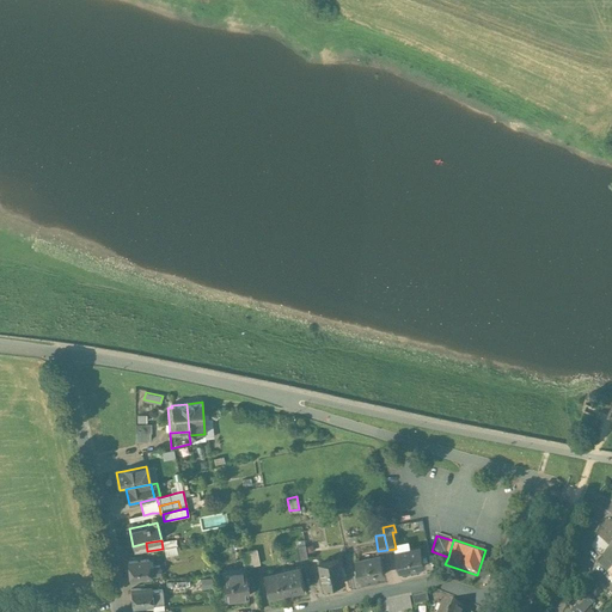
[(146,543),(133,546),(134,554),(147,551),(146,543)]
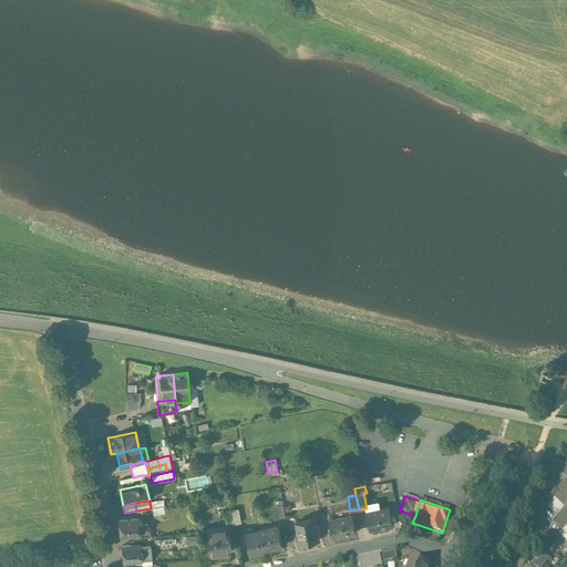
[(284,504),(276,506),(278,518),(286,516),(284,504)]
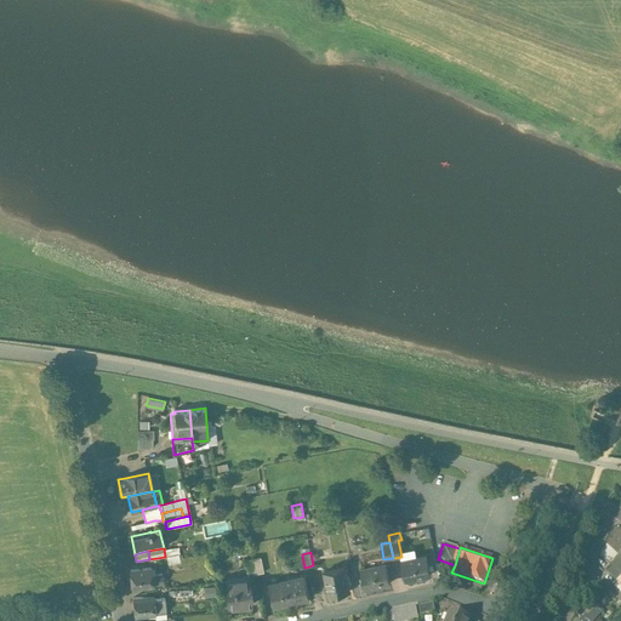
[(427,554),(400,559),(405,580),(431,574),(427,554)]
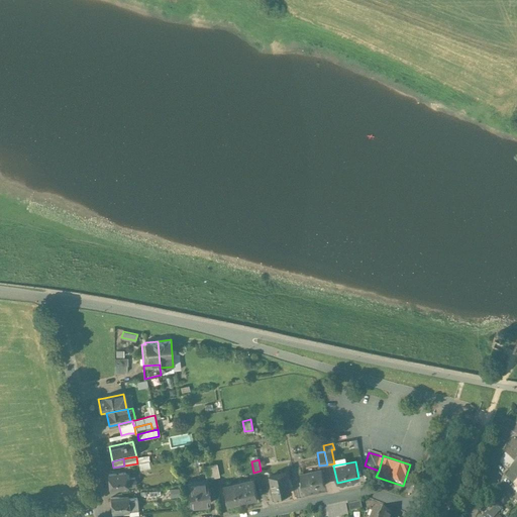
[(217,463),(209,464),(212,477),(212,478),(219,476),(217,463)]
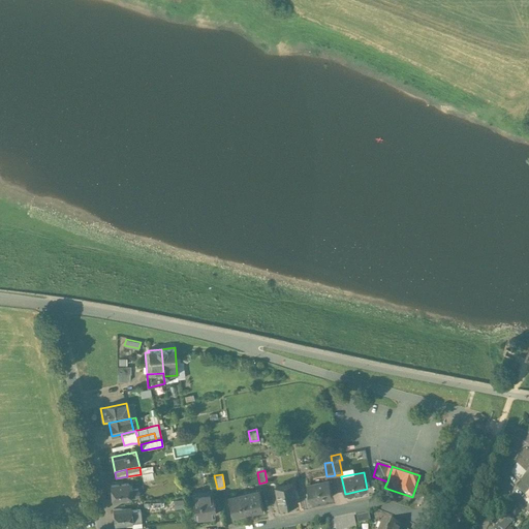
[(214,475),(208,476),(211,489),(217,488),(214,475)]
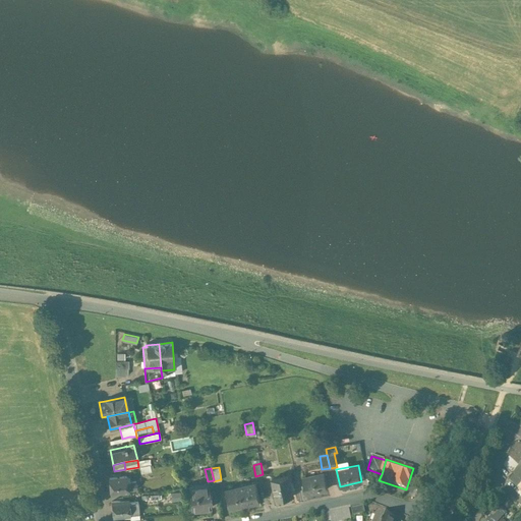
[(324,472),(302,476),(305,493),(328,488),(324,472)]
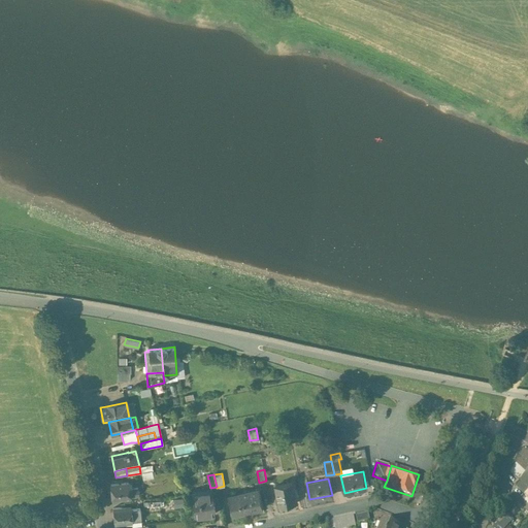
[(524,495),(527,490),(527,489),(520,481),(515,487),(524,495)]
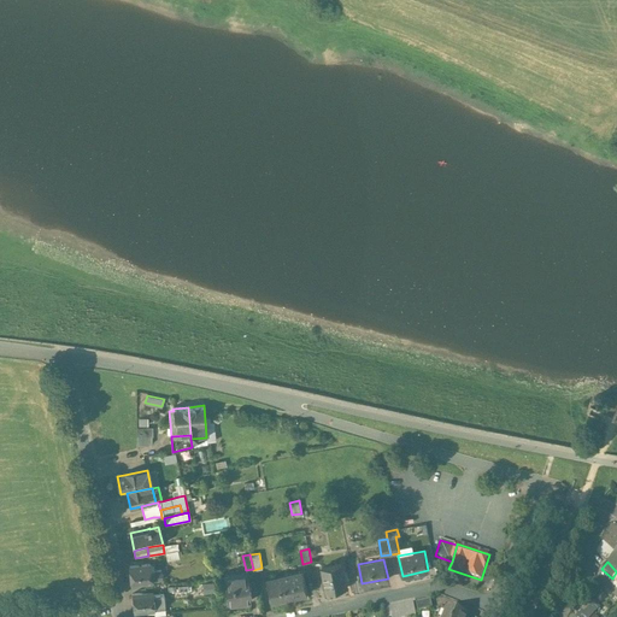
[(151,563),(129,565),(131,582),(152,581),(152,580),(162,580),(162,570),(151,570),(151,563)]
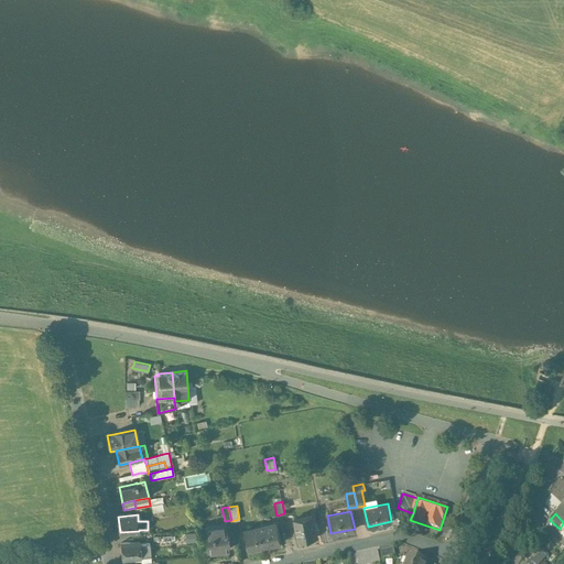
[(313,514),(294,519),(299,540),(317,537),(313,514)]
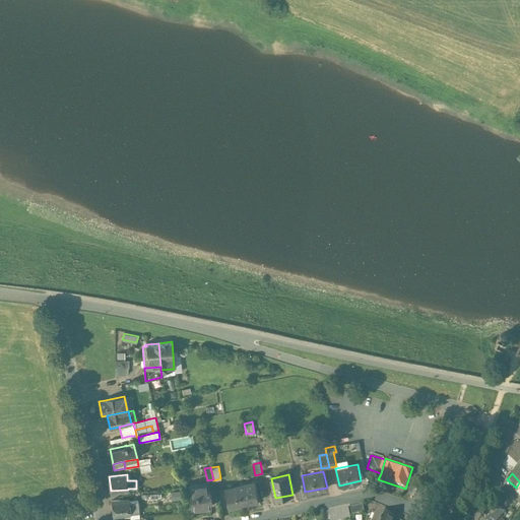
[(255,481),(240,485),(244,504),(259,501),(255,481)]
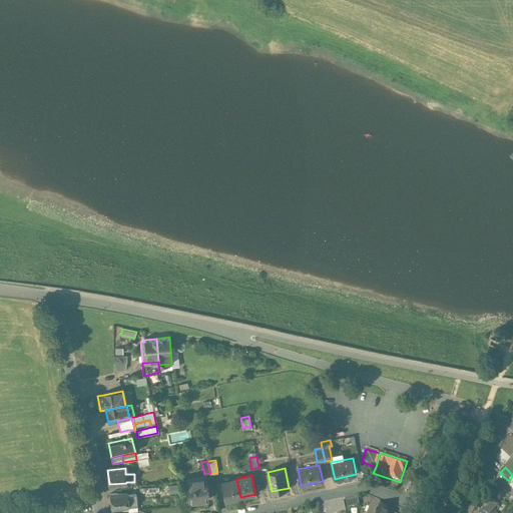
[(205,477),(185,479),(188,502),(207,500),(206,491),(207,491),(207,486),(206,486),(205,477)]
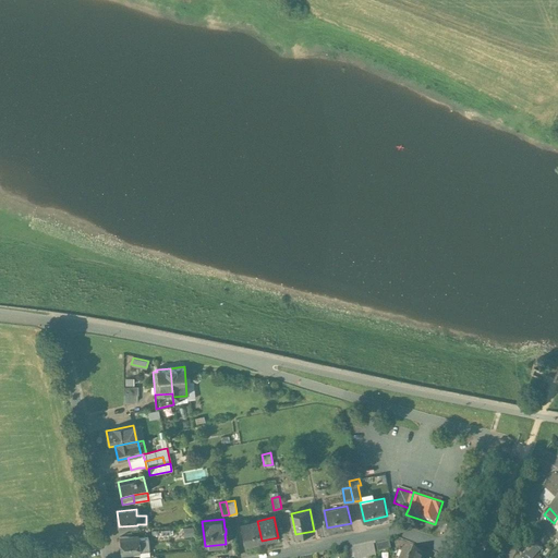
[(257,521),(240,524),(244,544),(262,541),(257,521)]
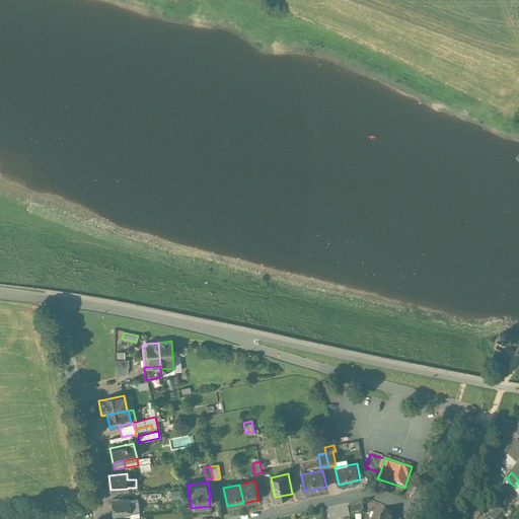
[(157,492),(143,494),(144,502),(158,500),(157,492)]
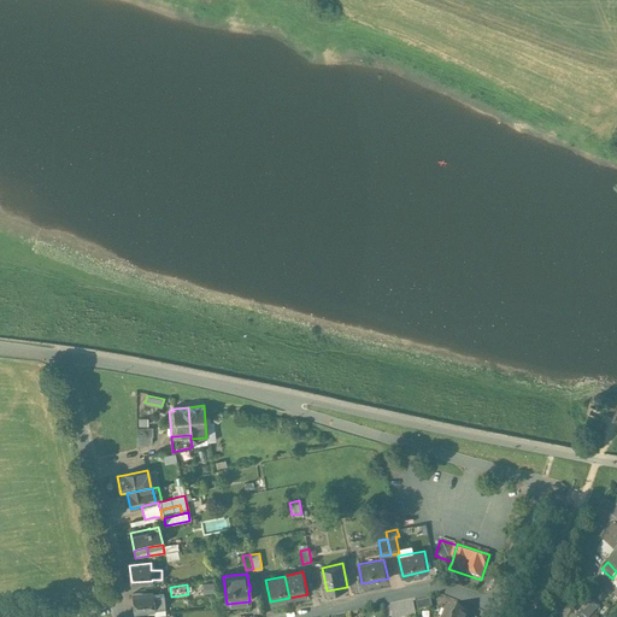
[(152,592),(133,594),(134,611),(146,610),(154,609),(153,606),(164,605),(163,594),(152,595),(152,592)]
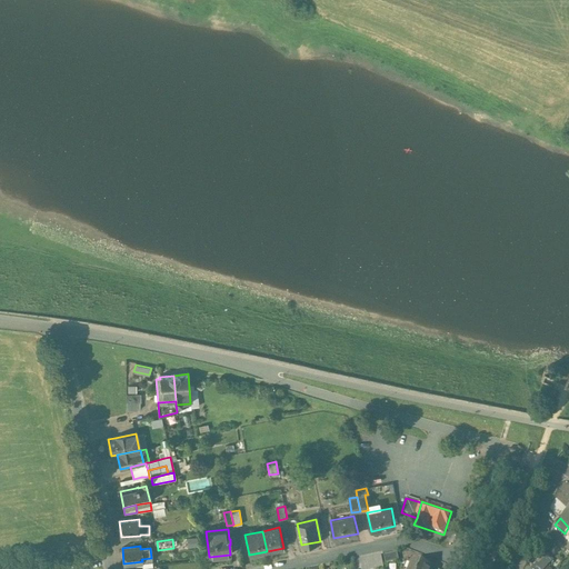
[(397,553),(383,557),(385,565),(399,561),(397,553)]
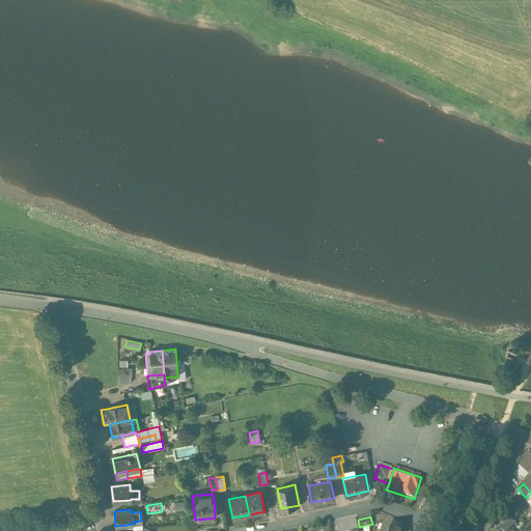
[(356,520),(335,524),(337,530),(355,530),(358,530),(356,520)]
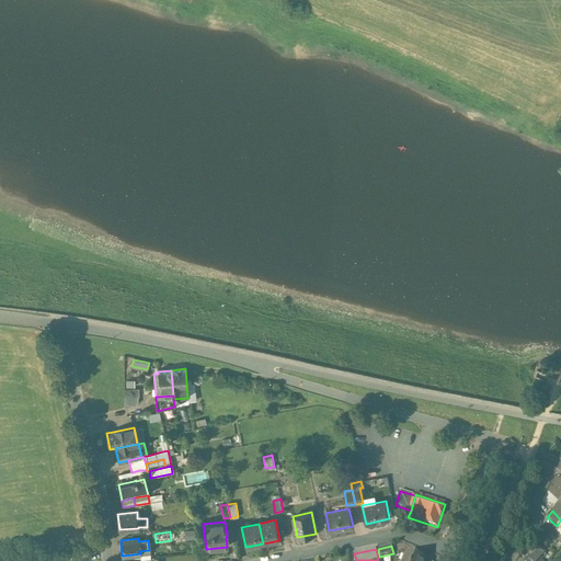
[(535,549),(524,560),(525,560),(535,560),(541,556),(535,549)]
